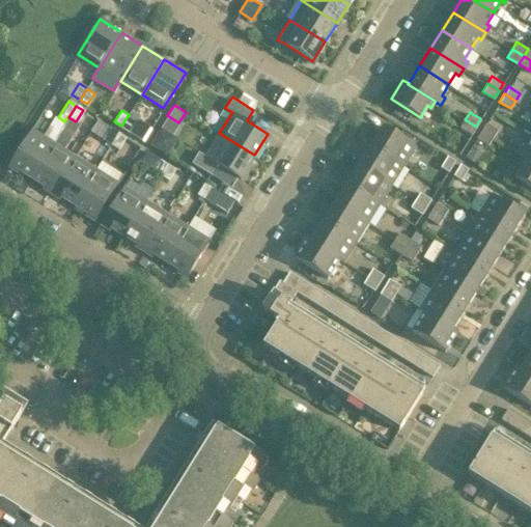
[(129,114),(121,126),(130,131),(137,119),(129,114)]
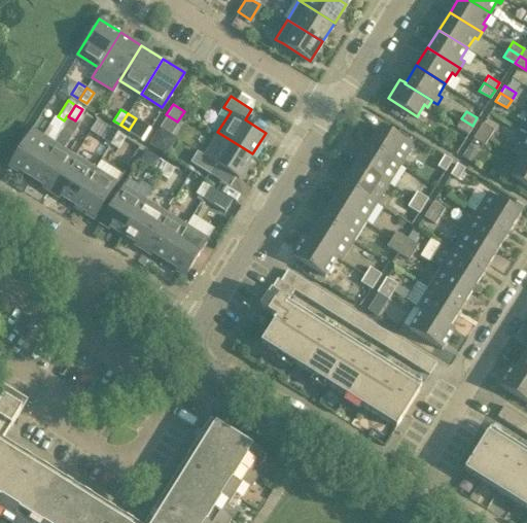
[(472,126),(461,118),(457,126),(467,133),(472,126)]
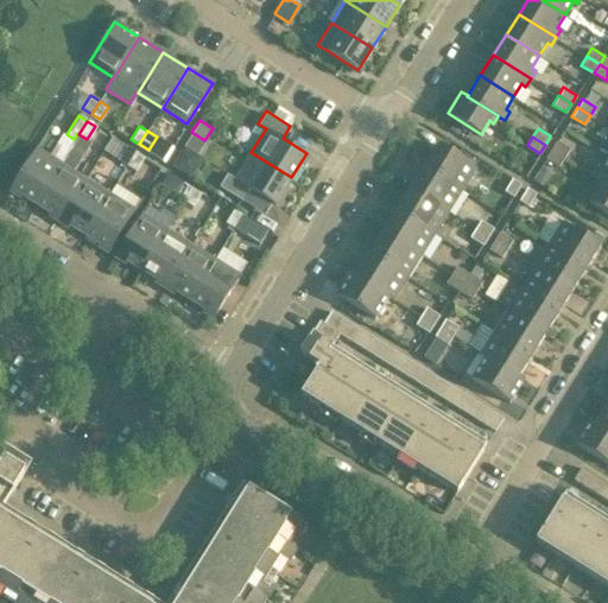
[(551,148),(564,157),(569,147),(557,140),(551,148)]
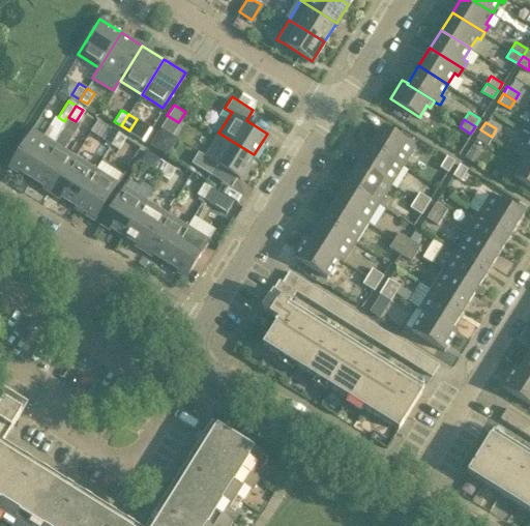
[(370,144),(403,165),(414,145),(382,124),(370,144)]
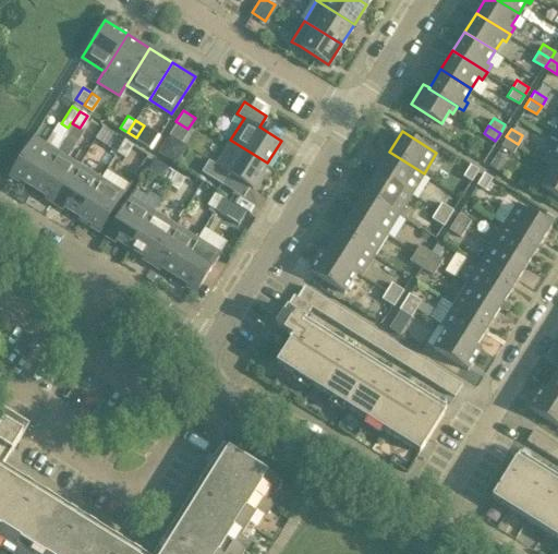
[(33,185),(57,148),(34,134),(10,171),(33,185)]
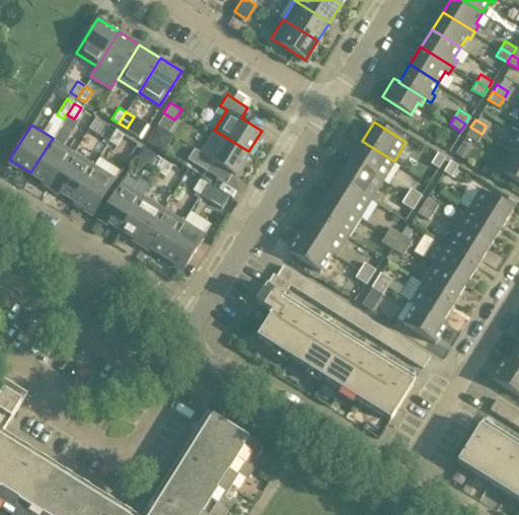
[(108,140),(116,129),(107,125),(101,136),(108,140)]
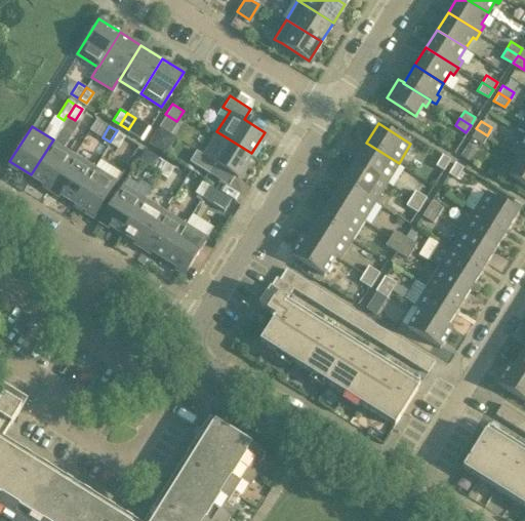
[(487,135),(476,128),(472,135),(482,143),(487,135)]
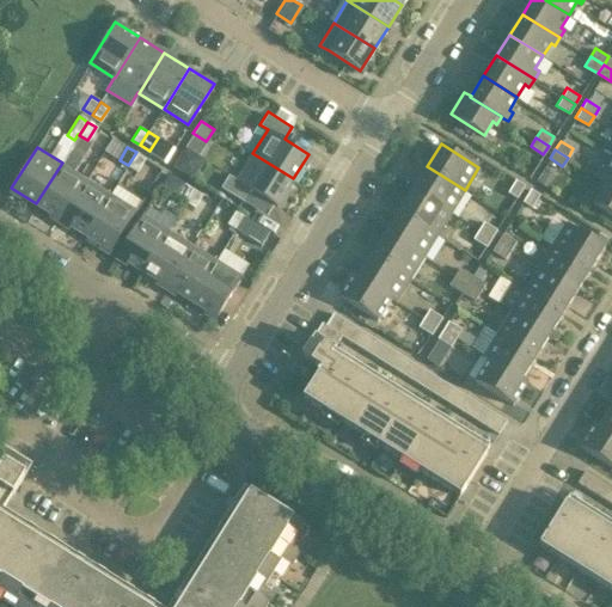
[(136,152),(128,165),(136,171),(145,158),(136,152)]
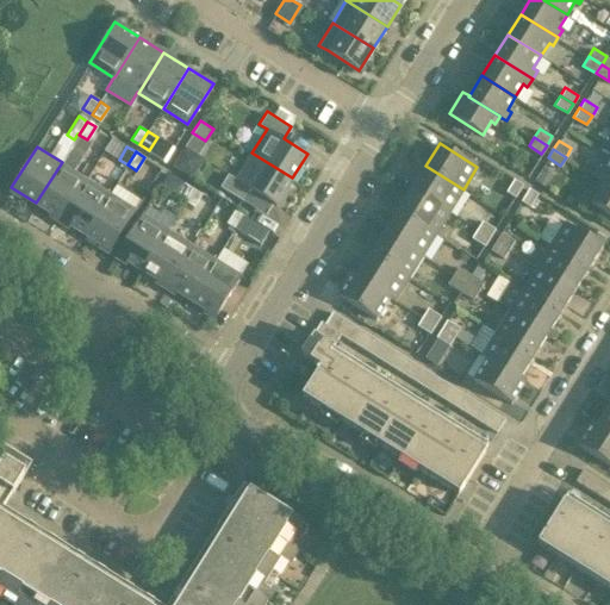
[(253,187),(277,203),(292,178),(251,153),(237,176),(229,172),(222,185),(246,199),(253,187)]
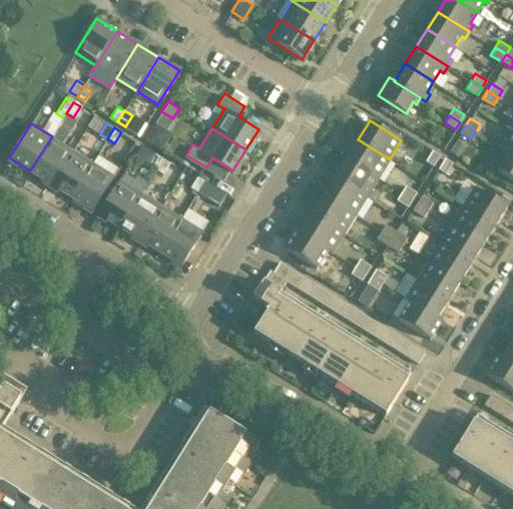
[(505,150),(512,154),(512,131),(507,142),(503,139),(499,147),(504,150),(505,150)]
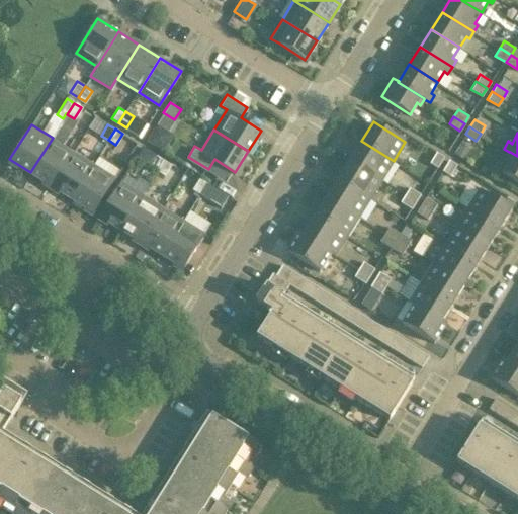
[(52,185),(73,151),(53,138),(30,172),(52,185)]
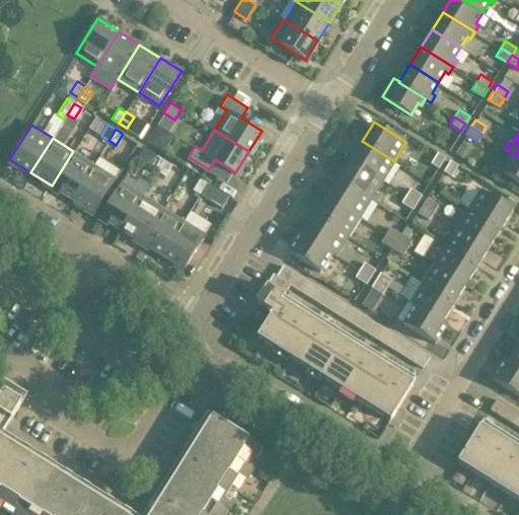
[(394,161),(362,141),(351,159),(382,179),(394,161)]
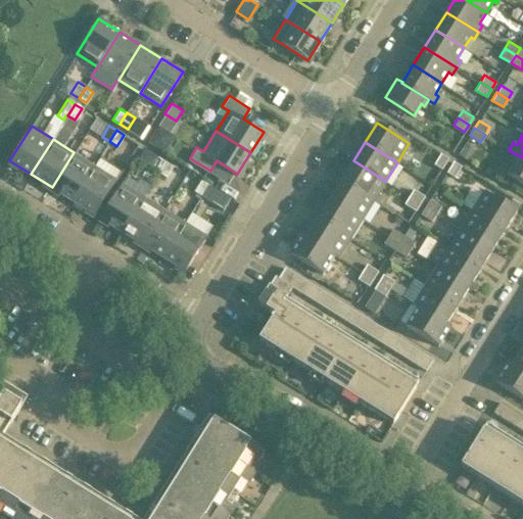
[(468,159),(474,149),(465,143),(458,153),(468,159)]
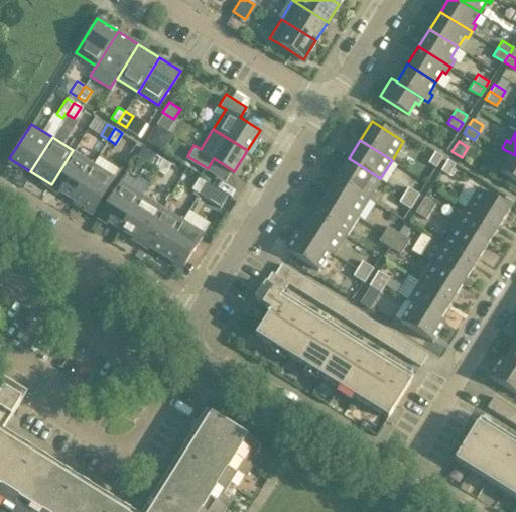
[(72,198),(93,163),(73,150),(51,184),(72,198)]
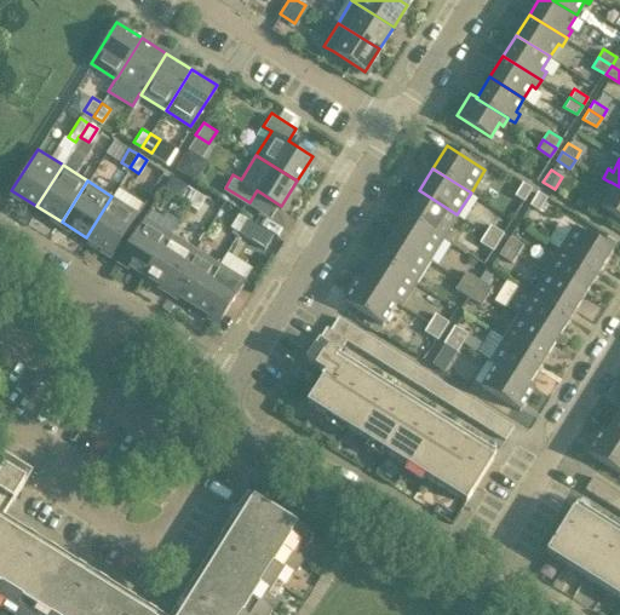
[(619,187),(610,182),(609,182),(606,189),(609,191),(601,206),(619,217),(619,187)]
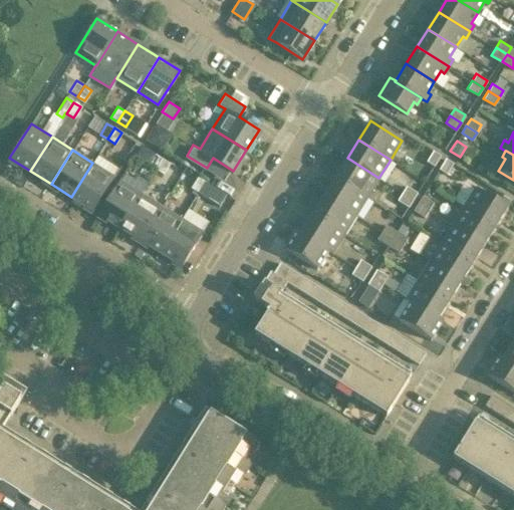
[(433,167),(440,156),(432,152),(426,163),(433,167)]
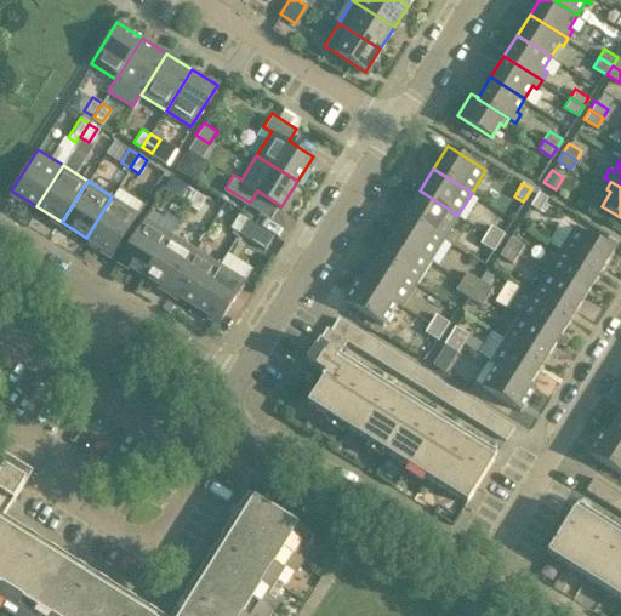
[(188,204),(197,190),(187,186),(180,199),(188,204)]
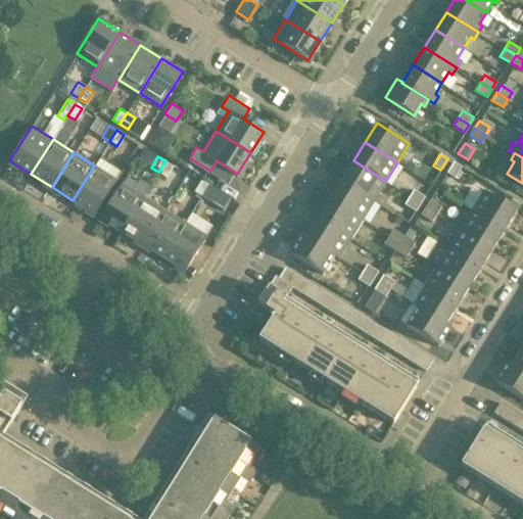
[(165,160),(158,172),(165,177),(173,166),(165,160)]
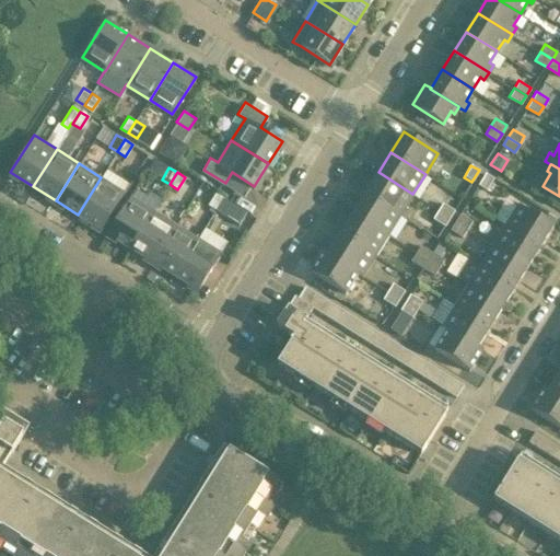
[(412,194),(378,172),(365,192),(400,213),(412,194)]
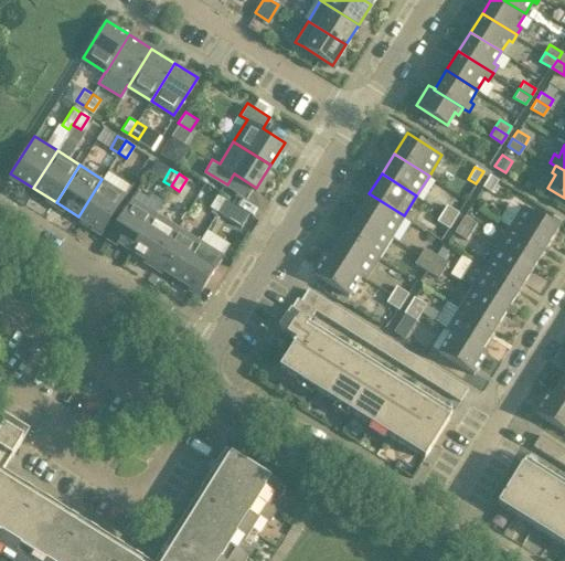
[(490,192),(498,180),(489,176),(481,187),(490,192)]
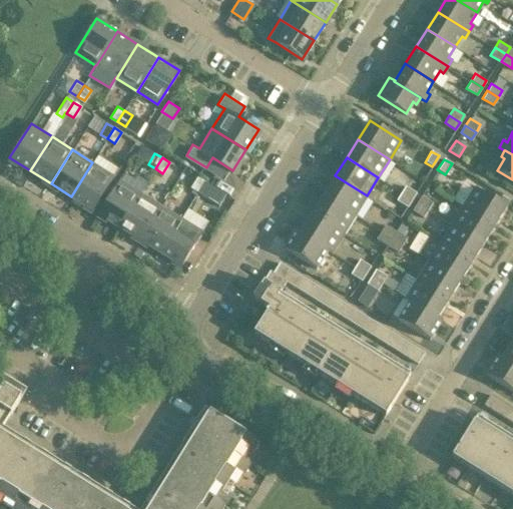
[(92,162),(71,196),(92,209),(113,175),(92,162)]
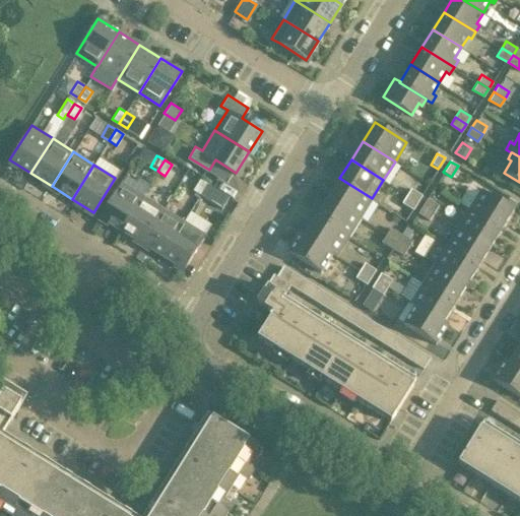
[(502,175),(499,180),(508,185),(511,180),(502,175)]
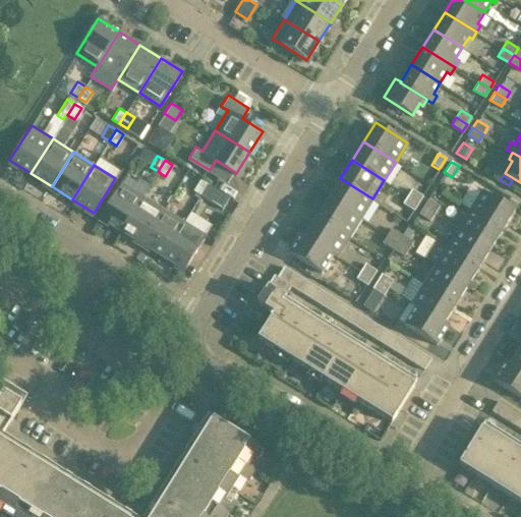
[(200,178),(193,189),(201,194),(208,183),(200,178)]
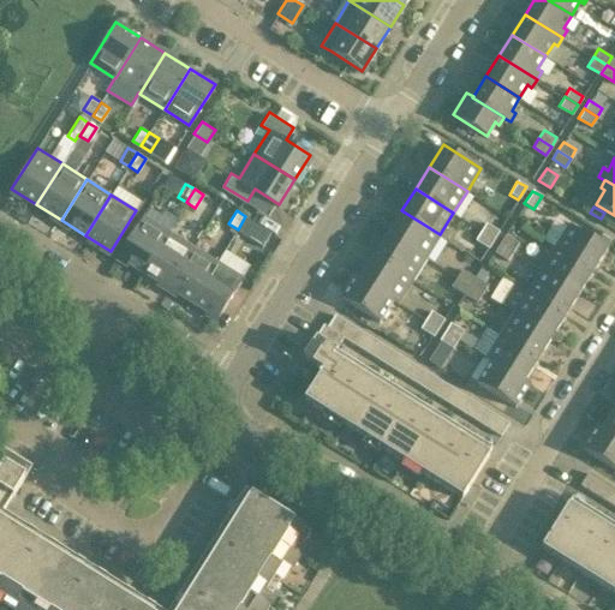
[(440,234),(401,210),(388,233),(425,256),(440,234)]
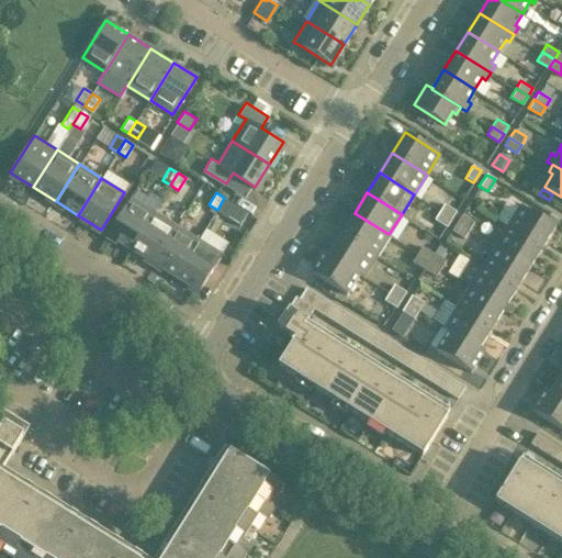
[(131,248),(154,211),(131,197),(108,234),(131,248)]
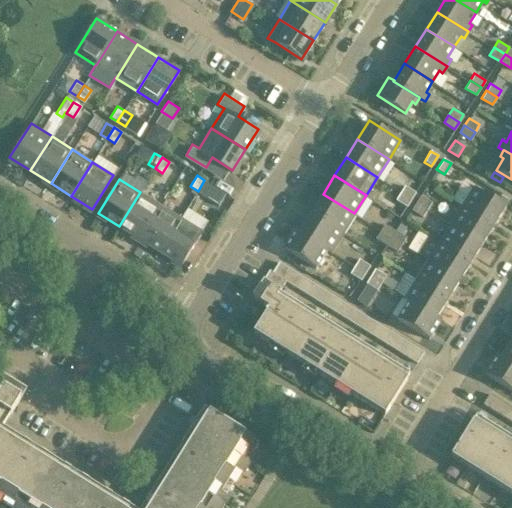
[(225,193),(212,184),(204,180),(198,191),(218,204),(225,193)]
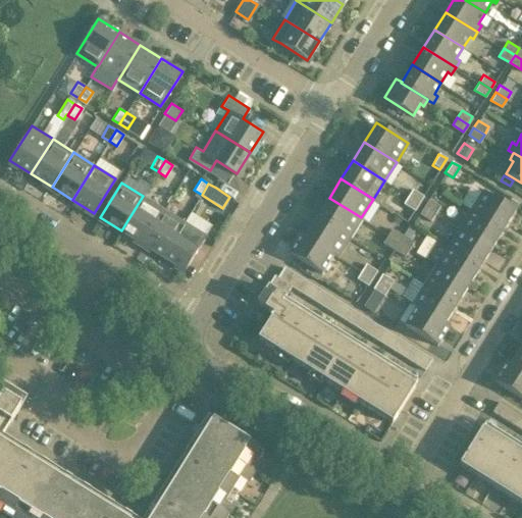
[(469,184),(459,201),(471,208),(503,228),(520,202),(509,195),(504,202),(483,189),(481,191),(469,184)]
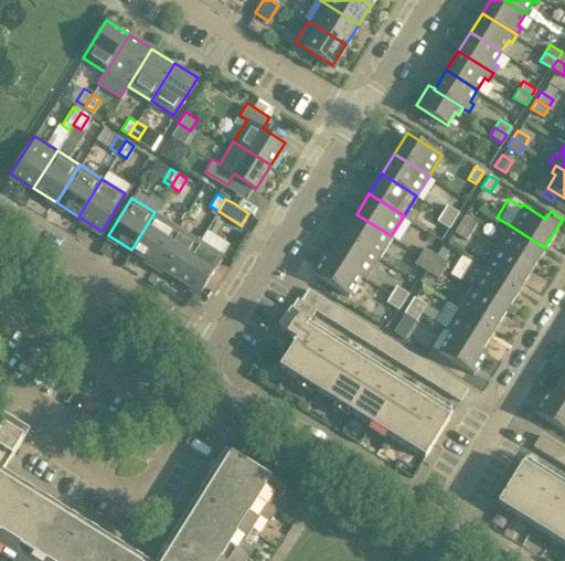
[(441,211),(454,219),(459,211),(447,203),(441,211)]
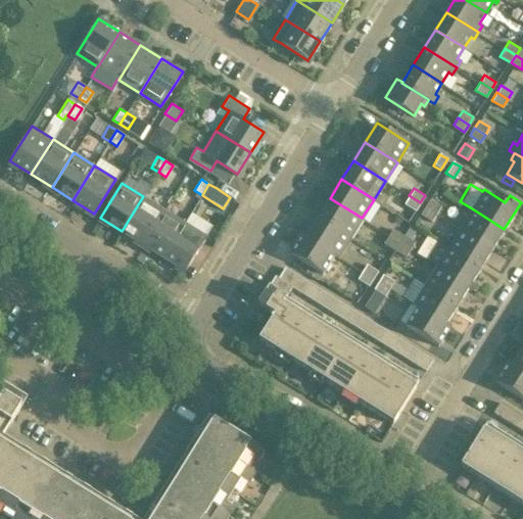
[(420,202),(409,195),(405,203),(416,209),(420,202)]
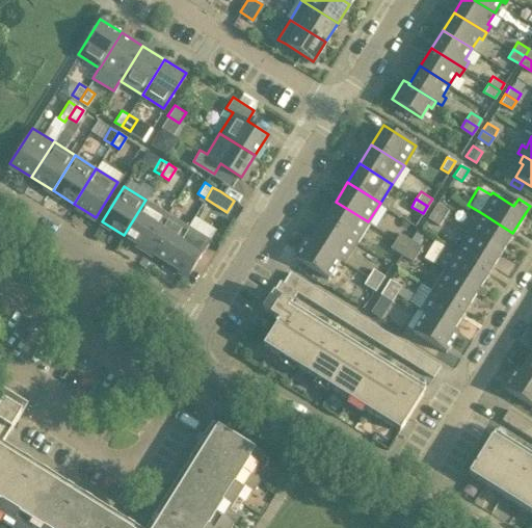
[(144,247),(167,212),(145,200),(124,235),(144,247)]
